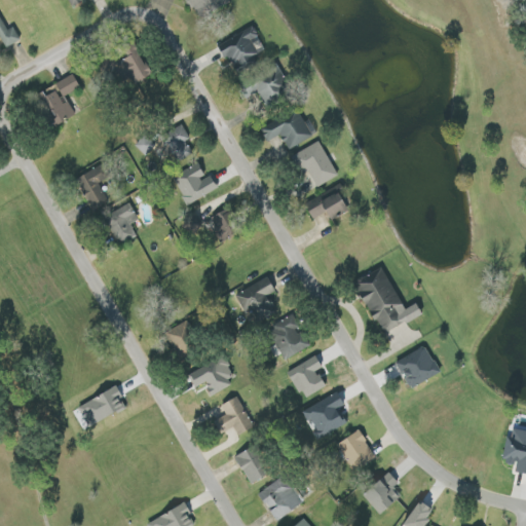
[(66,0),(70,8),(84,1),(83,0),(66,0)]
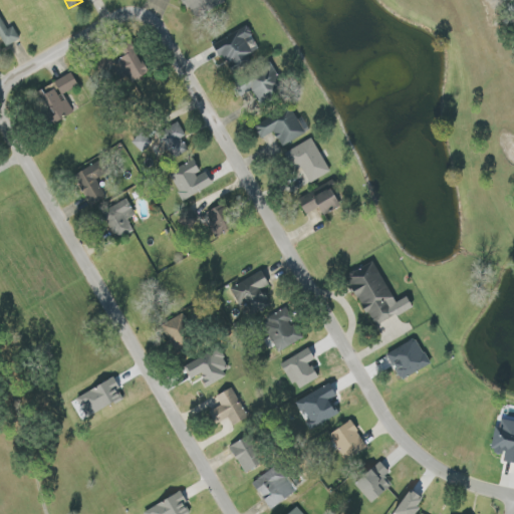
[(183,0),(193,18),(224,4),(221,0),(183,0)]
